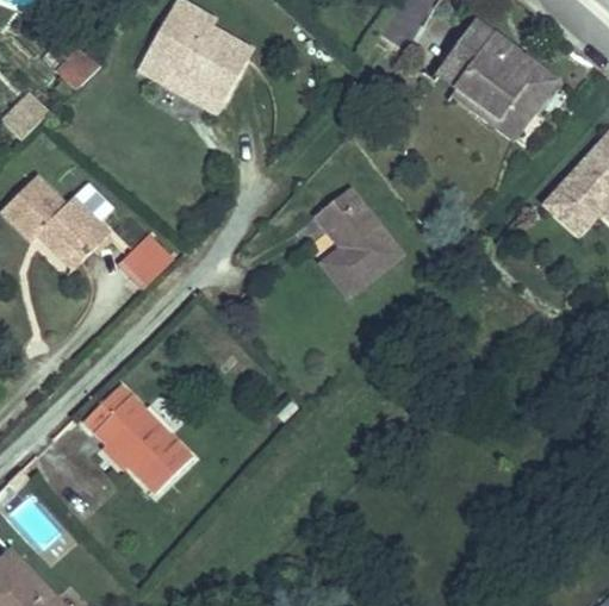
[(175,0),(137,68),(191,98),(198,85),(224,99),(248,56),(230,47),(227,52),(204,39),(211,26),(215,19),(181,0),(175,0)]
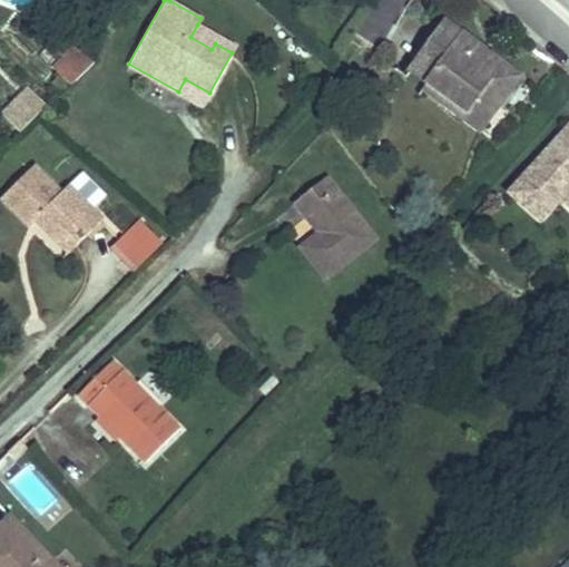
[(444,19),(414,60),(431,72),(425,80),(447,96),(441,103),(461,117),(478,95),(494,107),(520,74),(444,19)]
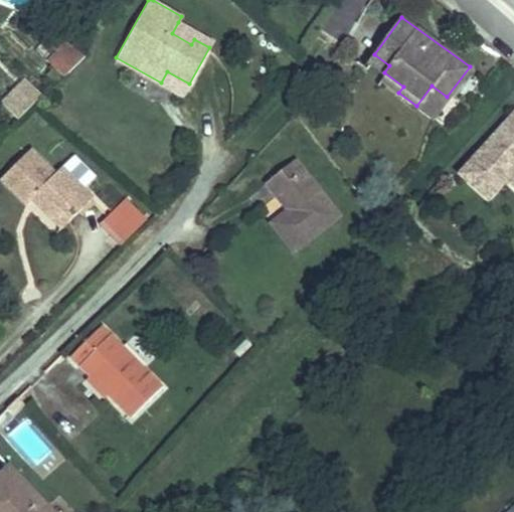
[(194,39),(209,47),(213,41),(178,22),(172,33),(191,44),(194,39)]
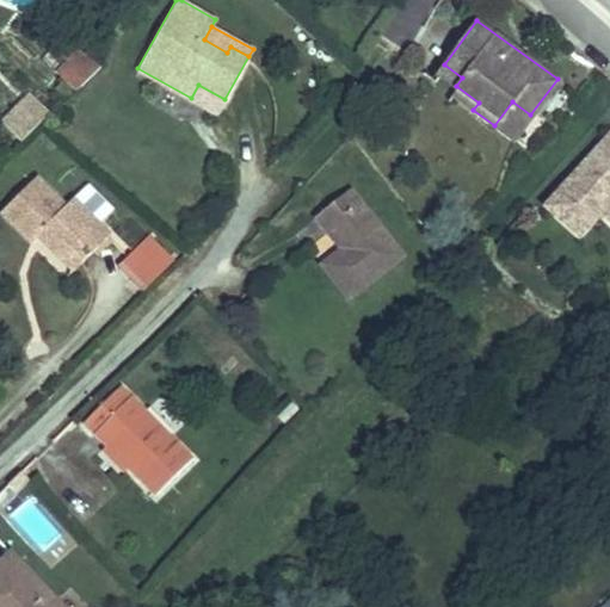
[(81,87),(97,59),(72,45),(56,74),(81,87)]
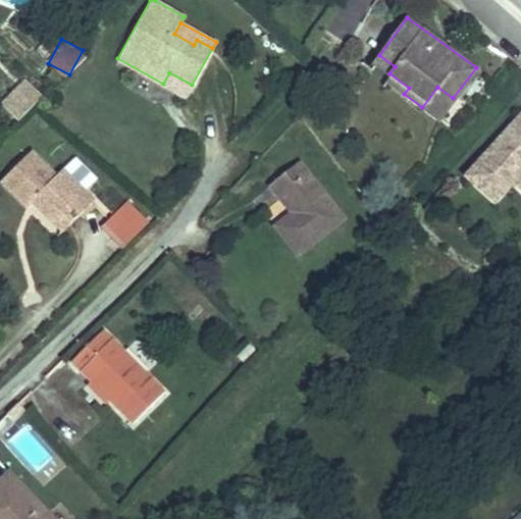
[(395,66),(379,55),(369,68),(404,94),(409,88),(389,73),(395,66)]
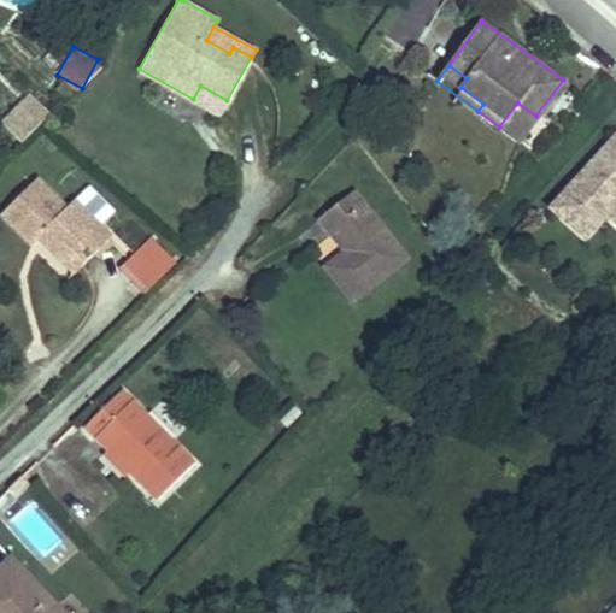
[(220,113),(227,100),(200,86),(193,99),(220,113)]
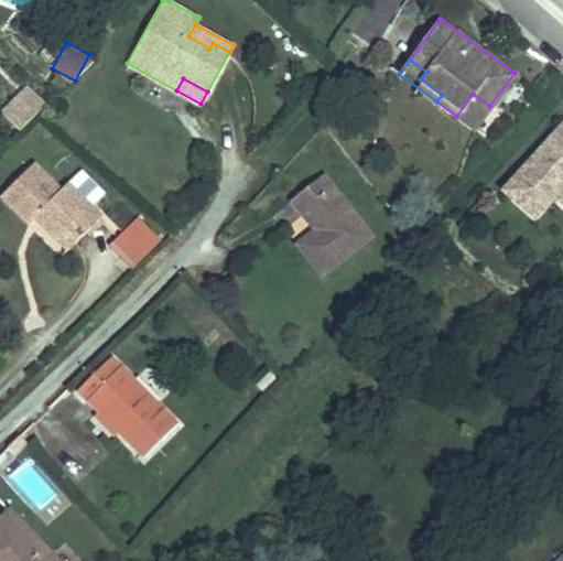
[(24,81),(0,105),(0,110),(18,129),(45,101),(24,81)]
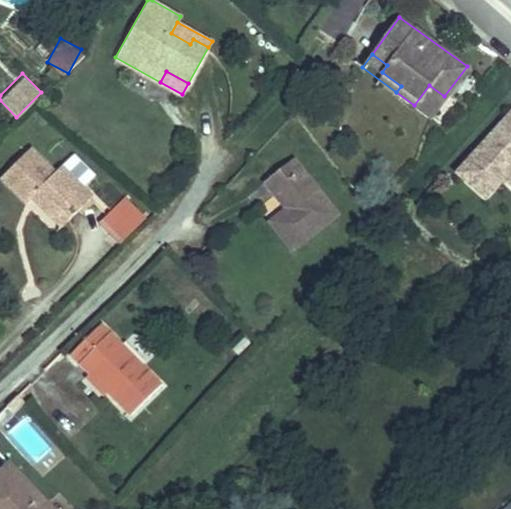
[(429,85),(414,105),(430,116),(444,96),(429,85)]
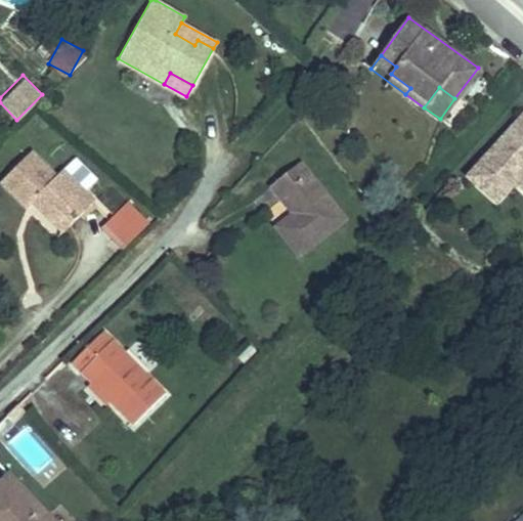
[(522,112),(467,175),(495,202),(522,171),(522,112)]
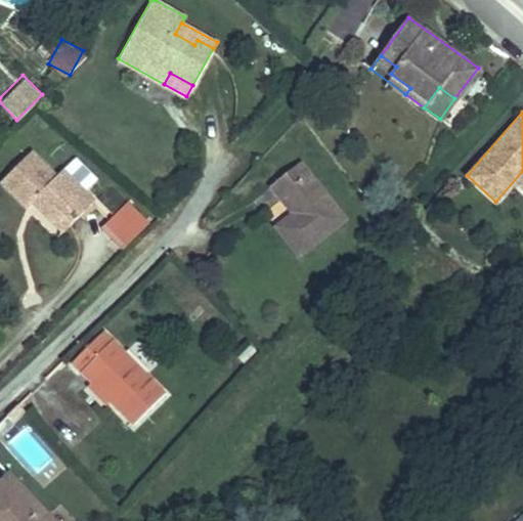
[(31,150),(0,181),(26,207),(32,201),(40,192),(47,199),(44,202),(68,225),(93,200),(84,190),(96,178),(75,156),(56,175),(31,150)]
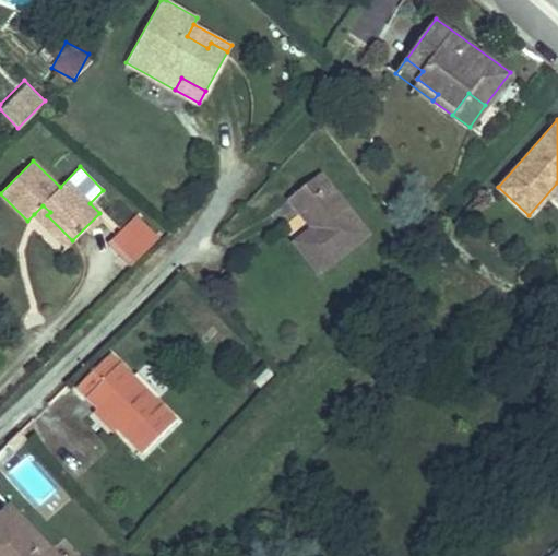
[(366,232),(319,173),(289,196),(313,226),(295,240),(319,270),(366,232)]
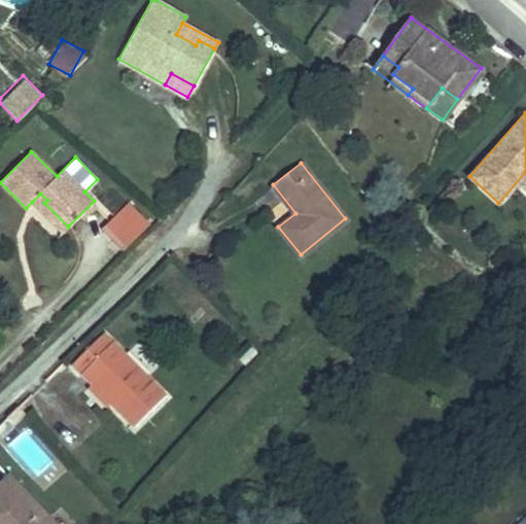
[(40,194),(32,202),(63,232),(68,226),(44,203),(47,200),(40,194)]
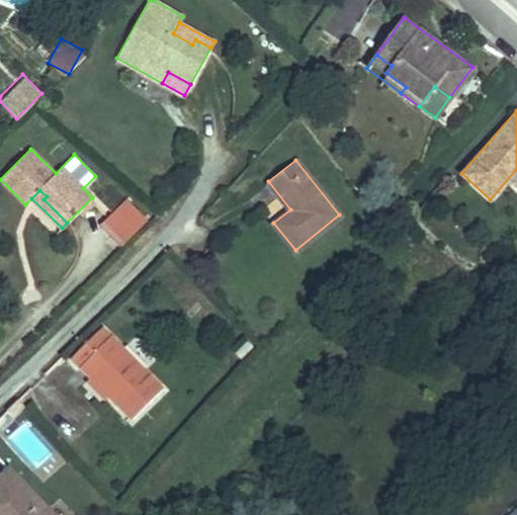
[(146,219),(126,199),(101,224),(119,243),(146,219)]
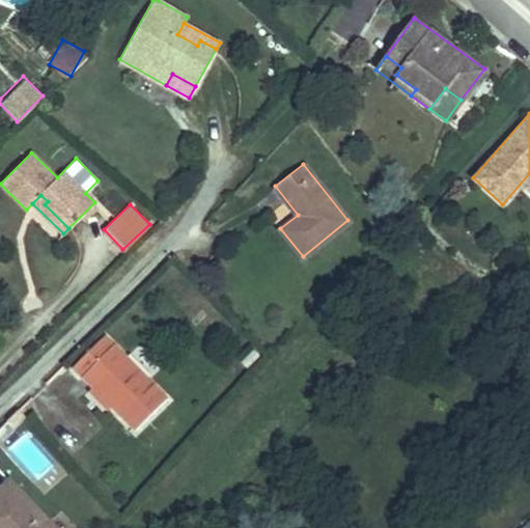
[(110,404),(135,428),(166,397),(104,334),(72,366),(92,387),(110,404)]
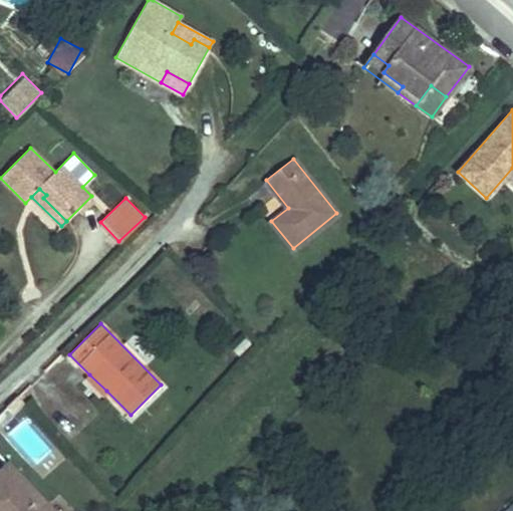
[(106,391),(89,374),(85,378),(101,395),(106,391)]
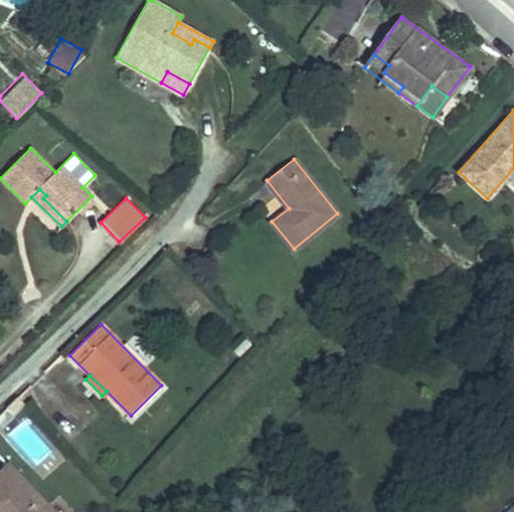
[(13,414),(24,403),(17,395),(6,406),(13,414)]
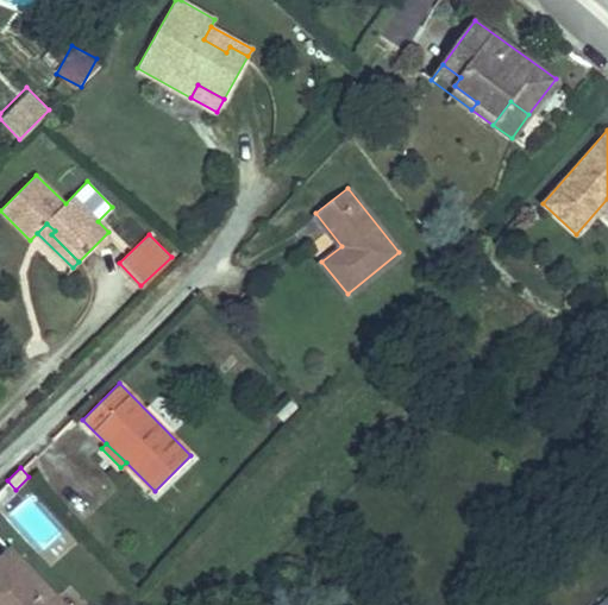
[(62,604),(10,549),(0,558),(0,604),(62,604)]
